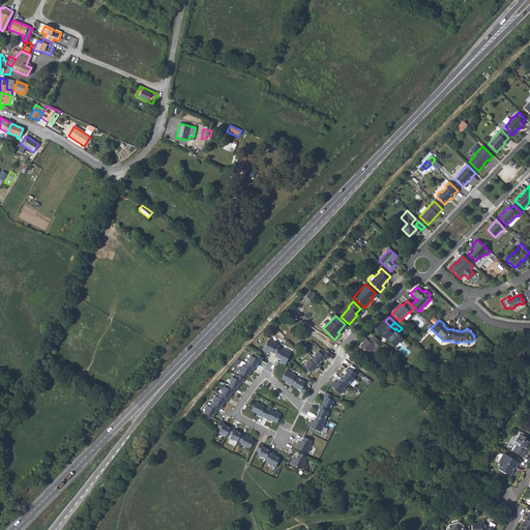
[(385,325),(384,324),(381,326),(380,325),(377,328),(380,332),(379,334),(382,337),(384,335),(387,340),(388,339),(391,342),(390,343),(394,346),(402,339),(398,335),(399,334),(399,333),(395,330),(395,331),(392,334),(391,333),(390,332),(389,331),(390,329),(390,328),(389,328),(389,327),(389,326),(388,325),(387,324),(386,324),(385,325)]
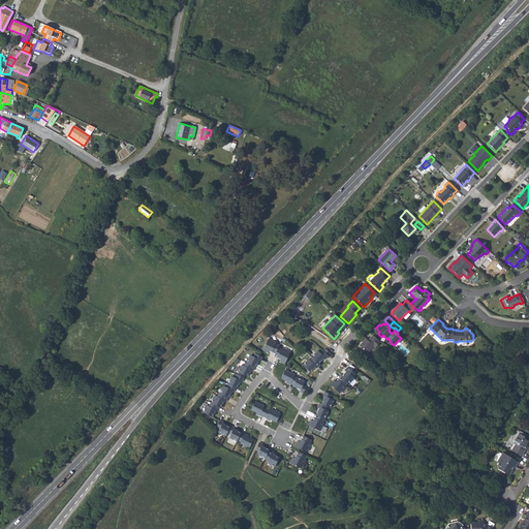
[(366,339),(359,345),(367,353),(373,346),(375,348),(380,343),(373,335),(368,340),(366,339)]
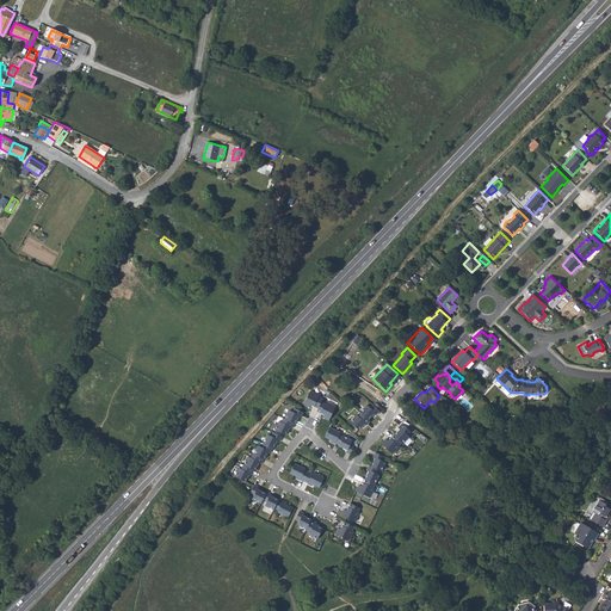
[(310,405),(318,409),(321,402),(322,400),(319,397),(319,396),(309,392),(303,405),(309,408),(310,405)]
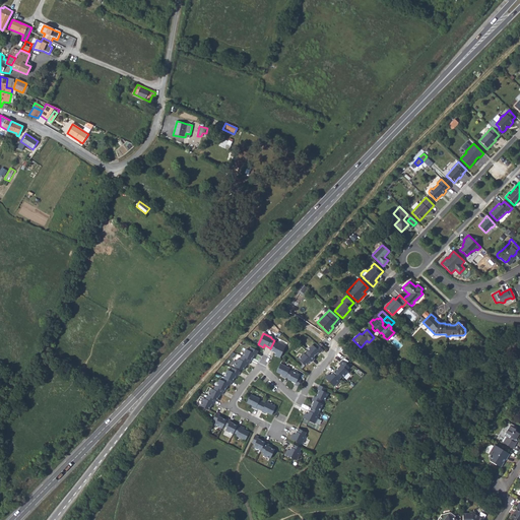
[(273,342),(270,348),(269,350),(275,353),(274,355),(279,359),(285,346),(277,342),(276,344),(273,342)]
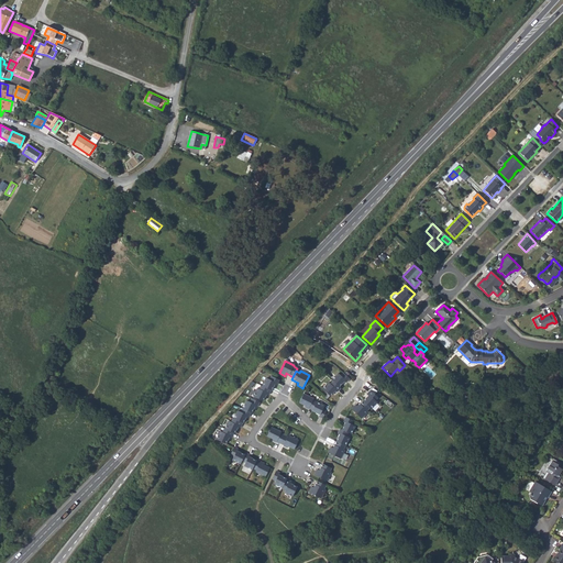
[(332,379),(333,381),(339,386),(344,382),(346,383),(350,379),(349,378),(351,375),(348,372),(345,375),(343,373),(341,375),(339,373),(332,379)]
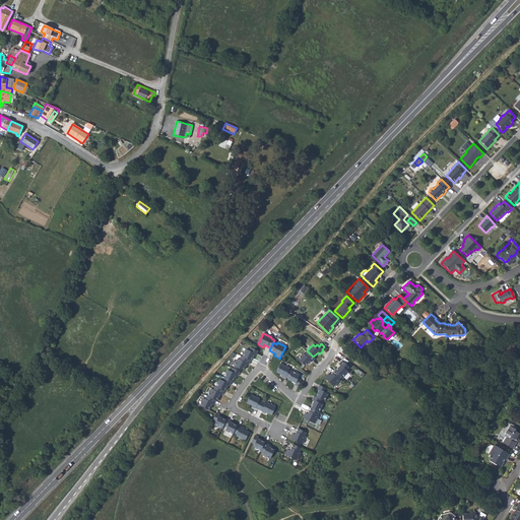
[(246,350),(242,358),(250,362),(253,355),(255,356),(257,352),(250,348),(249,351),(246,350)]
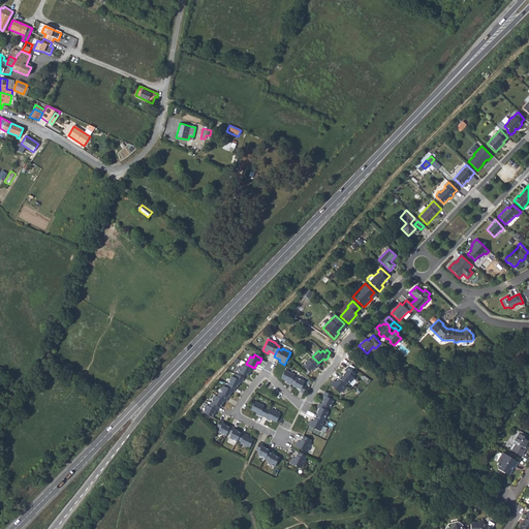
[(316,368),(320,365),(318,363),(313,358),(311,361),(309,359),(303,365),(310,372),(315,367),(316,368)]
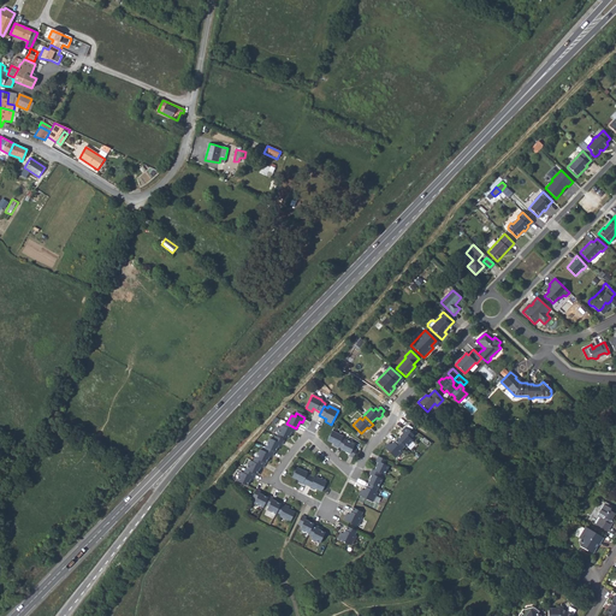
[(292,433),(296,428),(286,424),(285,424),(284,427),(280,426),(277,434),(286,440),(290,433),(292,433)]
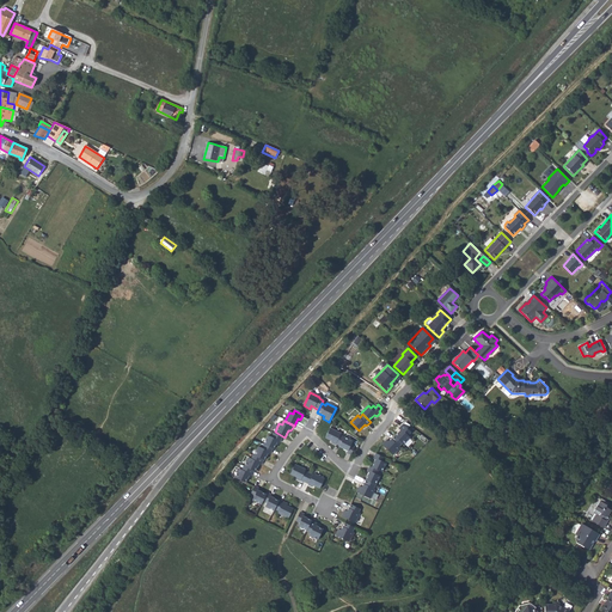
[(395,436),(402,444),(403,445),(410,438),(408,435),(411,433),(403,424),(398,429),(401,430),(395,436)]
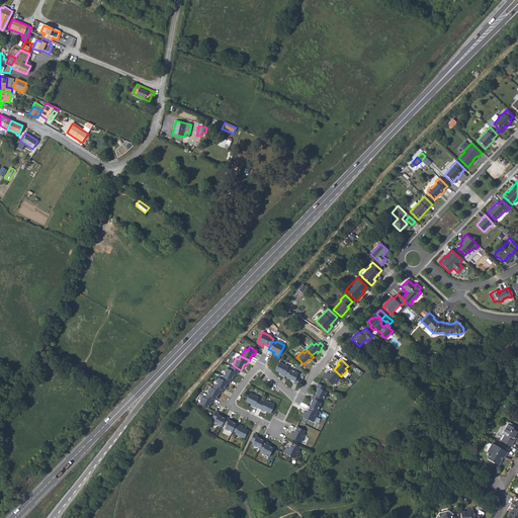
[(284,375),(287,377),(290,370),(287,368),(288,367),(279,363),(275,370),(280,373),(280,375),(283,376),(284,375)]
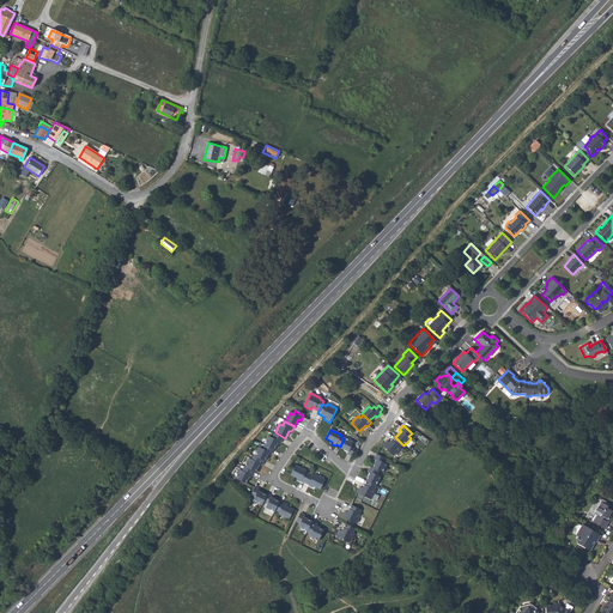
[(263,447),(272,450),(273,451),(277,443),(279,444),(281,439),(273,435),(271,439),(268,437),(263,447)]
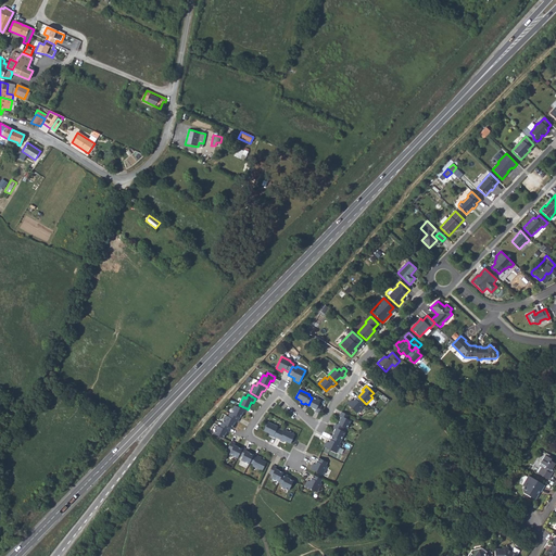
[(351,401),(346,405),(357,414),(364,407),(363,406),(365,403),(358,396),(353,402),(351,401)]
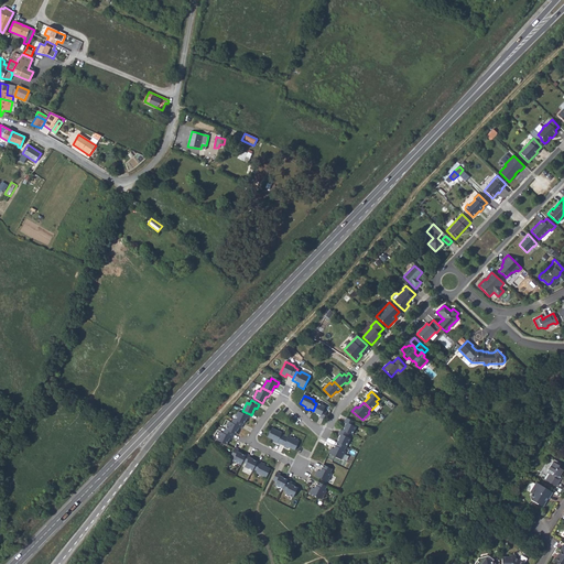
[(316,403),(313,411),(312,412),(321,415),(320,418),(323,420),(327,412),(323,410),(325,407),(316,403)]
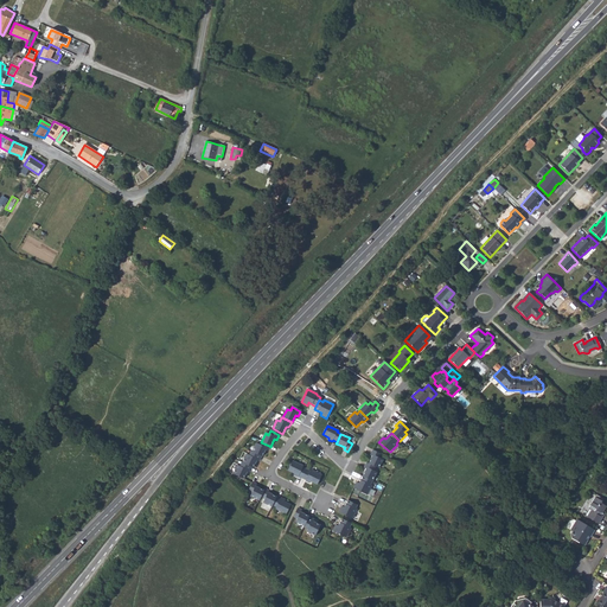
[(256,445),(251,453),(261,458),(264,451),(267,452),(269,446),(261,442),(260,446),(256,445)]
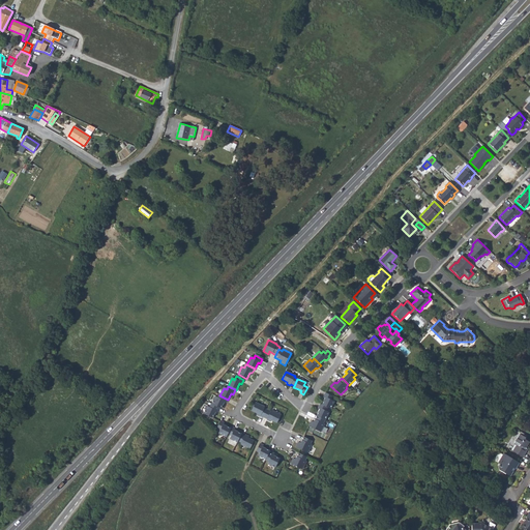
[(325,399),(322,405),(328,407),(330,409),(334,401),(331,400),(333,396),(326,392),(324,398),(325,399)]
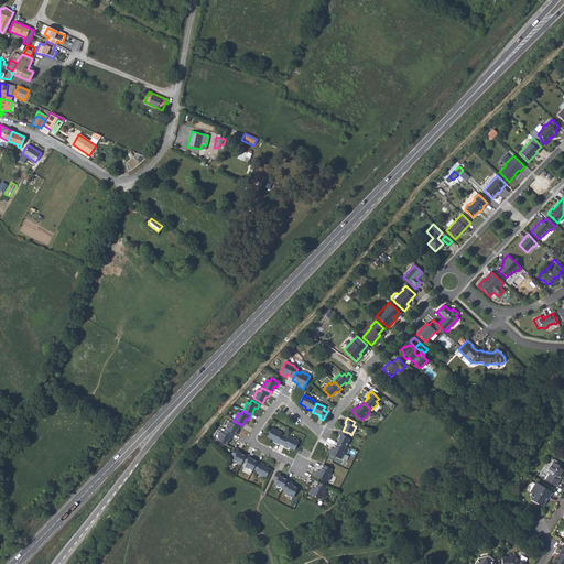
[(229,423),(225,431),(234,435),(235,436),(238,429),(239,430),(242,425),(234,421),(232,421),(231,424),(229,423)]
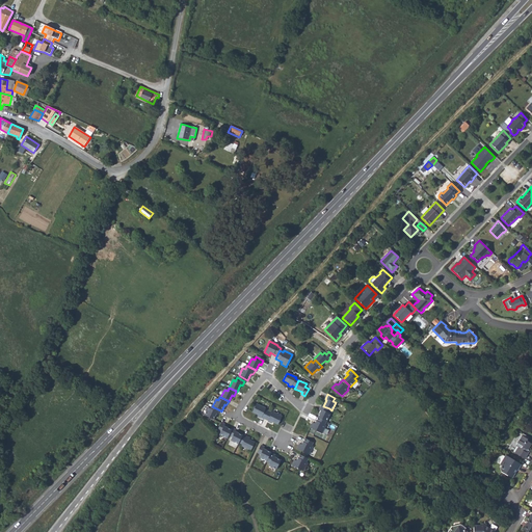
[(265,409),(256,404),(251,413),(258,416),(257,417),(261,419),(261,418),(265,420),(268,411),(265,410),(265,409)]
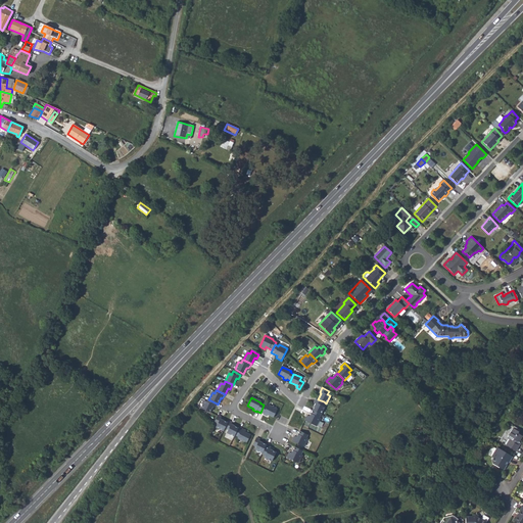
[(313,410),(313,411),(321,414),(325,407),(322,406),(324,401),(318,399),(317,398),(314,402),(316,403),(313,410)]
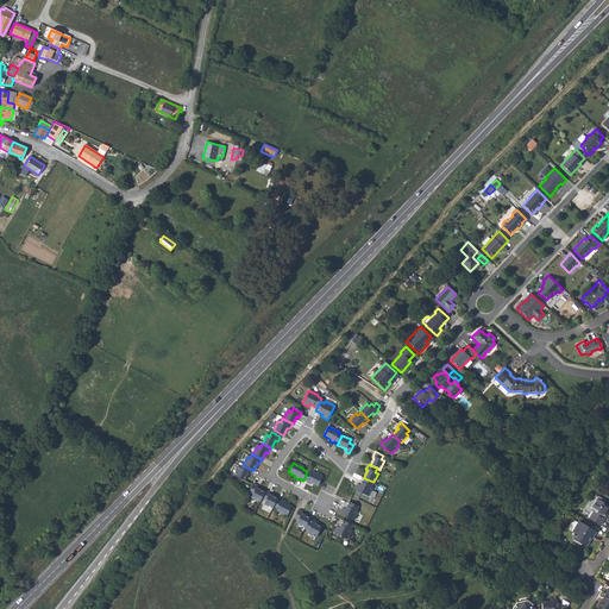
[(243,465),(242,465),(240,469),(238,468),(233,477),(244,482),(248,475),(249,476),(252,470),(243,465)]
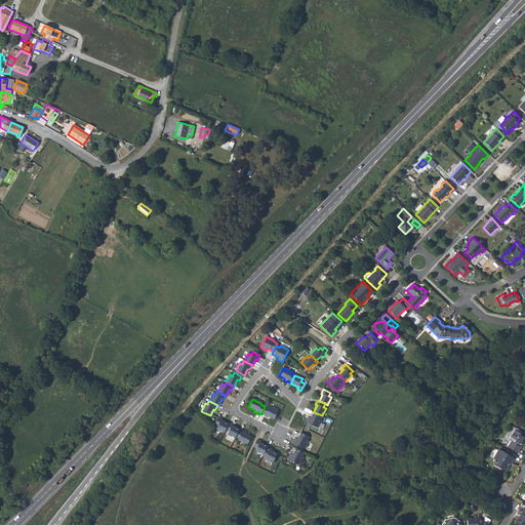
[(265,406),(261,414),(265,415),(265,416),(268,418),(269,416),(274,419),(278,411),(269,407),(268,408),(265,406)]
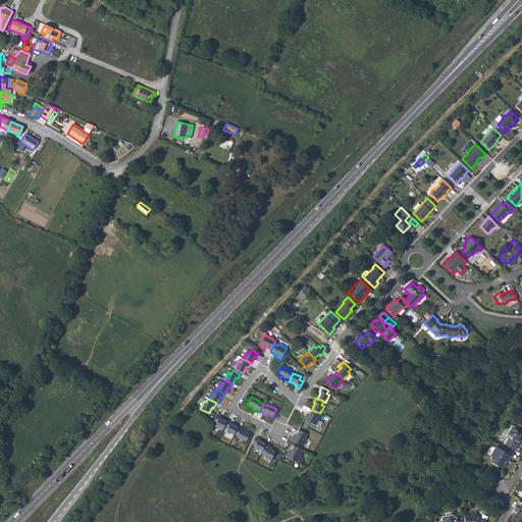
[(320,413),(312,410),(309,416),(307,415),(305,420),(316,425),(320,417),(318,417),(320,413)]
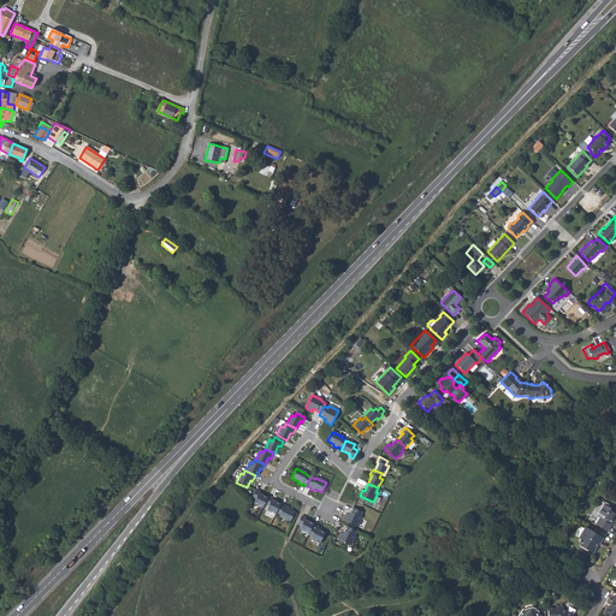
[(260,492),(256,490),(252,498),(255,501),(254,503),(264,508),(265,504),(268,498),(259,493),(260,492)]
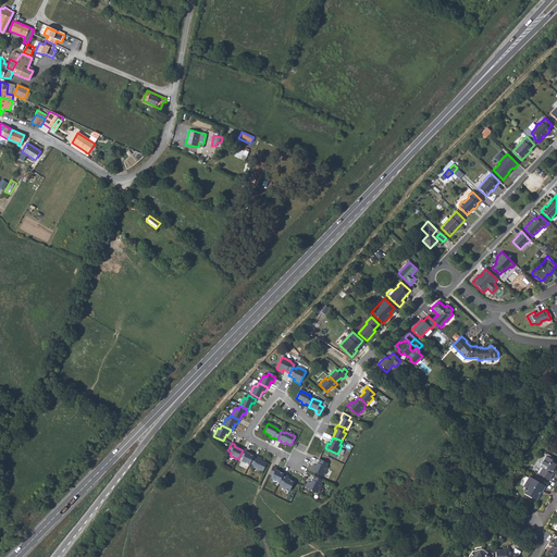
[(247,450),(243,448),(243,450),(239,456),(243,458),(242,461),(249,465),(250,463),(254,456),(246,453),(247,450)]
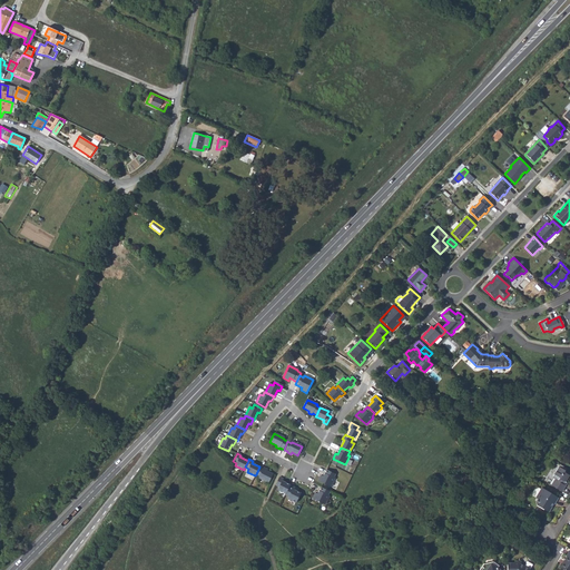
[(259,467),(256,474),(259,477),(258,478),(269,483),(273,474),(267,471),(267,470),(264,468),(263,469),(259,467)]
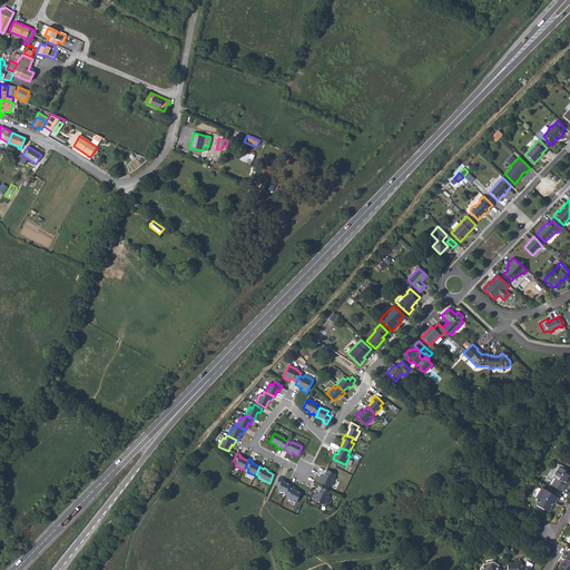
[(561,492),(564,487),(562,485),(563,481),(564,482),(568,477),(563,473),(563,472),(558,469),(551,479),(554,481),(551,487),(561,492)]
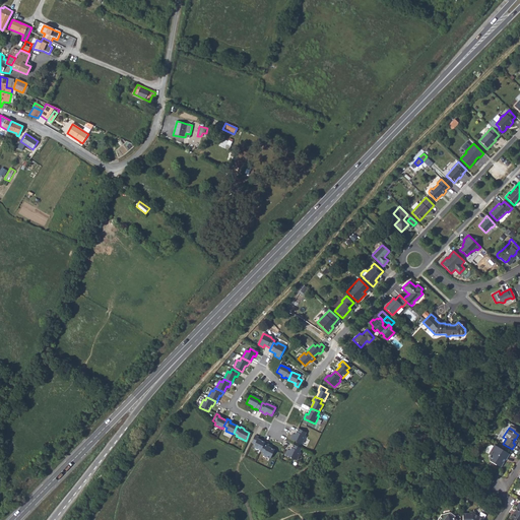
[(293,434),(290,439),(302,445),(306,437),(305,436),(306,433),(298,429),(295,435),(293,434)]
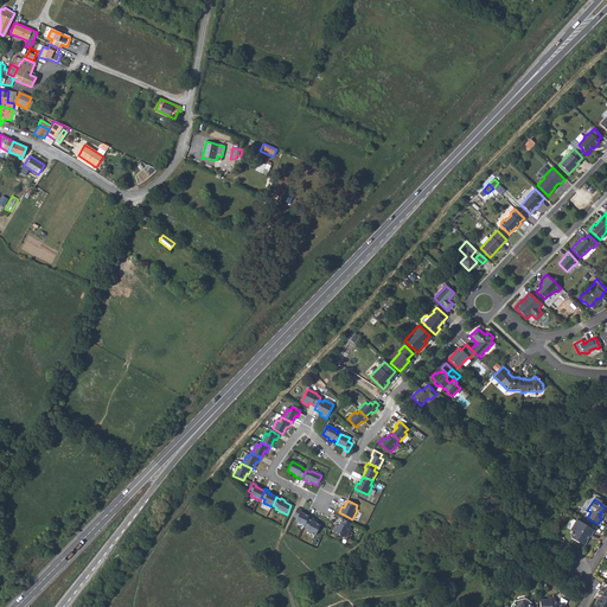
[(301,511),(298,509),(293,517),(296,519),(295,523),(304,526),(308,517),(300,512),(301,511)]
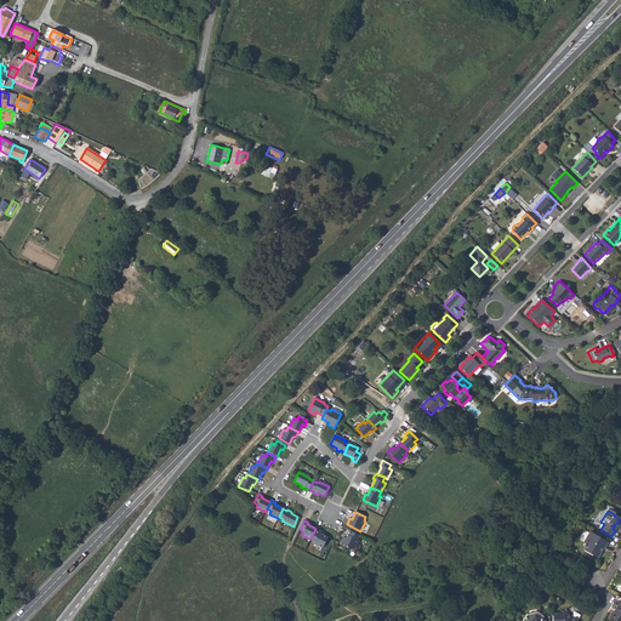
[(322,531),(315,529),(311,539),(311,540),(315,541),(314,543),(323,548),(328,537),(320,534),(322,531)]
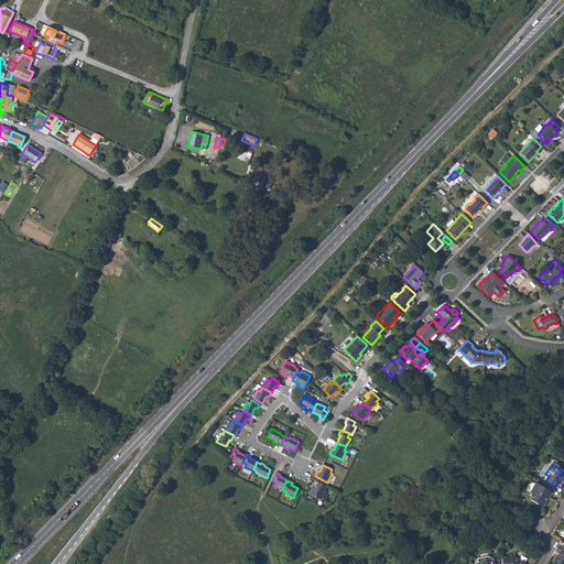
[(314,490),(312,489),(310,494),(322,499),(326,490),(325,490),(326,486),(317,483),(314,490)]
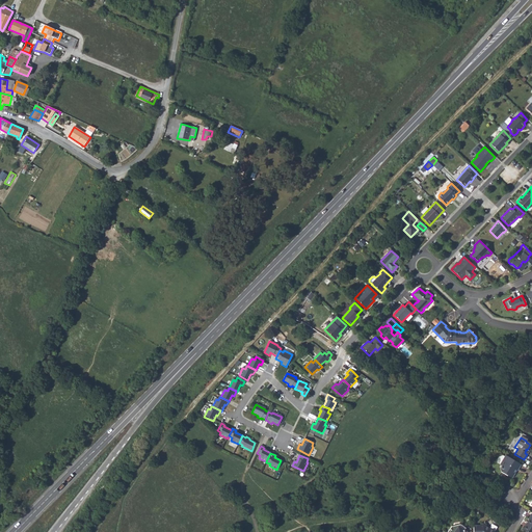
[(496,462),(500,466),(505,457),(500,455),(496,462)]
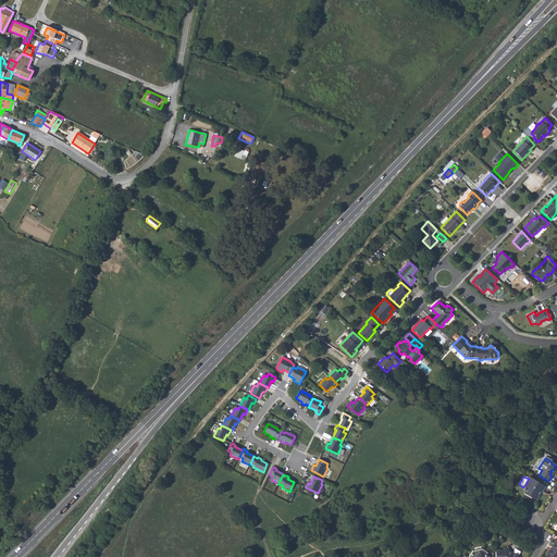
[(530,478),(529,479),(523,487),(525,489),(523,492),(525,493),(524,494),(536,500),(540,496),(539,495),(540,492),(542,494),(545,486),(530,478)]
